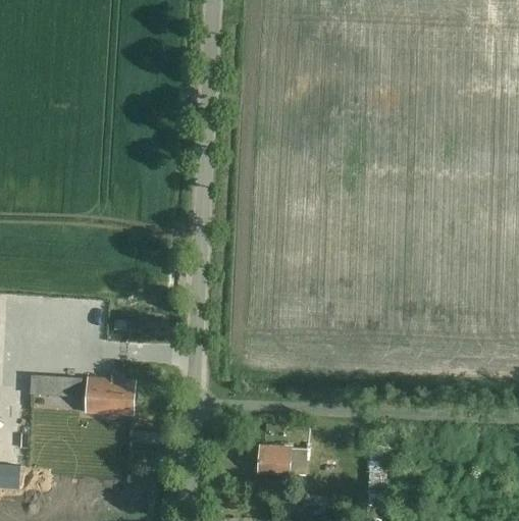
[(84,412),(132,414),(133,403),(136,403),(136,391),(134,391),(134,378),(123,378),(123,374),(110,373),(110,377),(86,375),(84,412)]
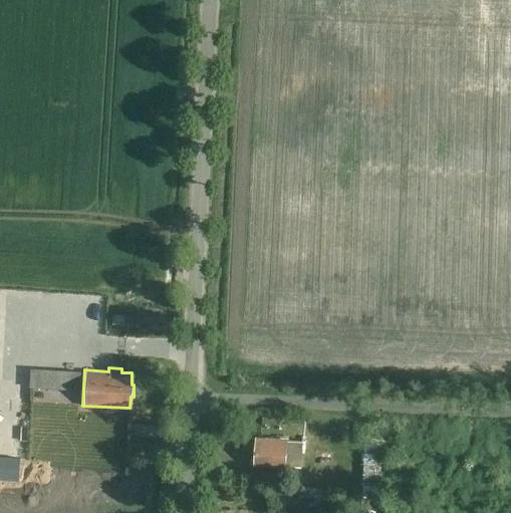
[(31,421),(53,422),(55,389),(33,388),(31,421)]
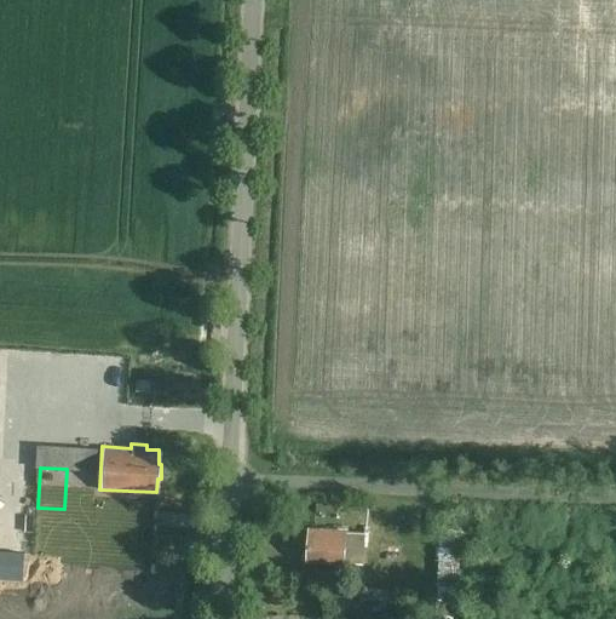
[(305,528),(303,561),(340,565),(343,531),(305,528)]
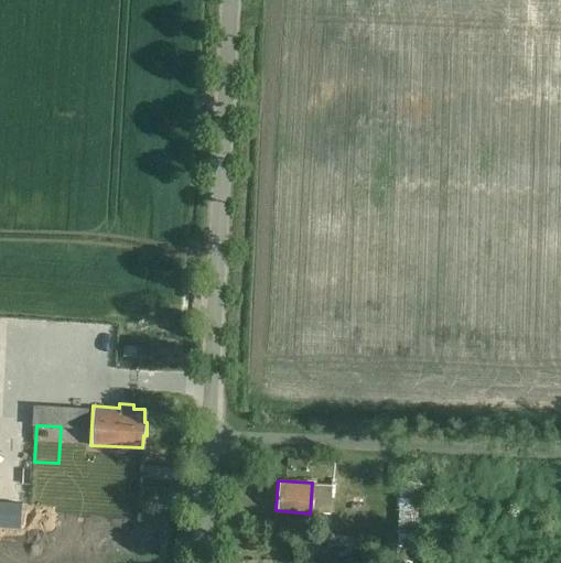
[(398,484),(396,527),(414,528),(417,485),(398,484)]
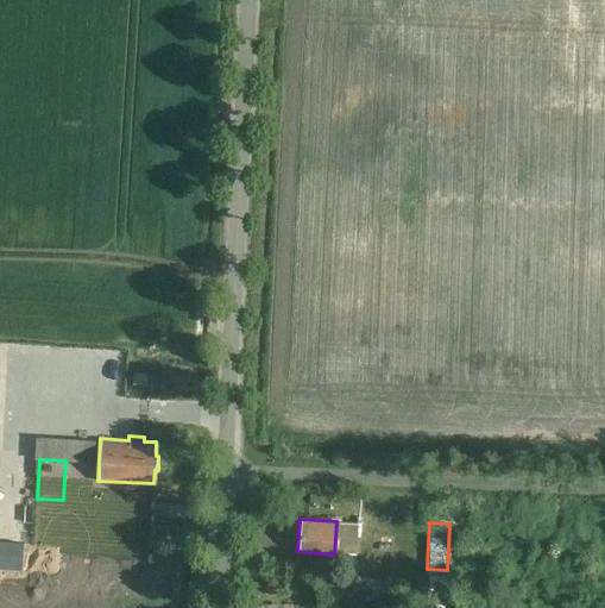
[(427,574),(423,607),(445,607),(447,576),(427,574)]
